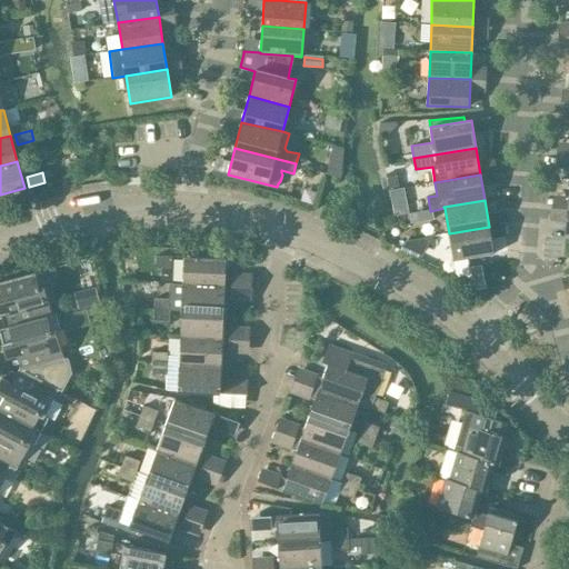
[(449,233),(453,261),(495,255),(489,227),(449,233)]
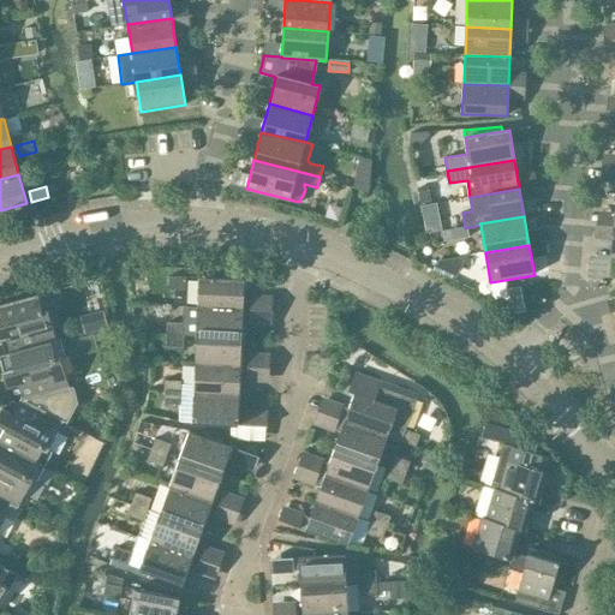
[(440,260),(435,266),(453,274),(461,257),(440,260)]
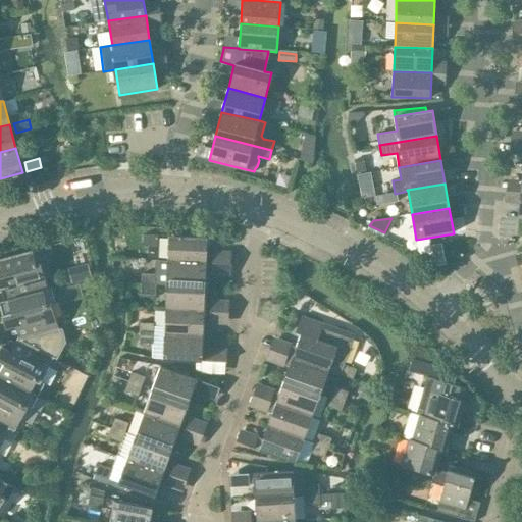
[(143,246),(157,246),(158,236),(144,235),(143,246)]
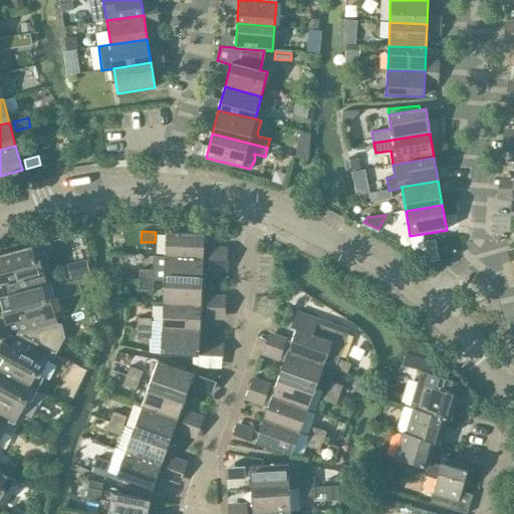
[(167,232),(165,257),(208,259),(209,249),(204,249),(205,234),(167,232)]
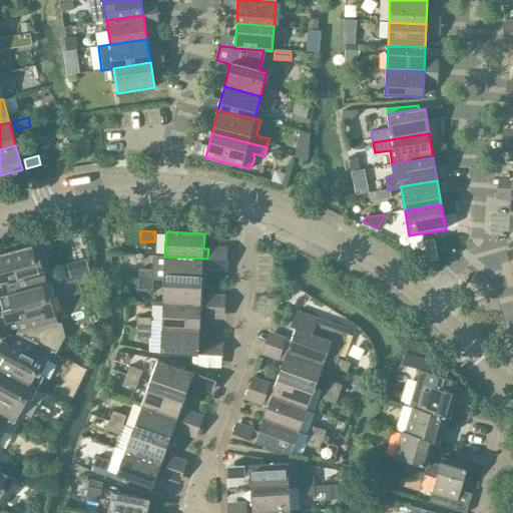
[(424,240),(427,262),(438,260),(434,238),(424,240)]
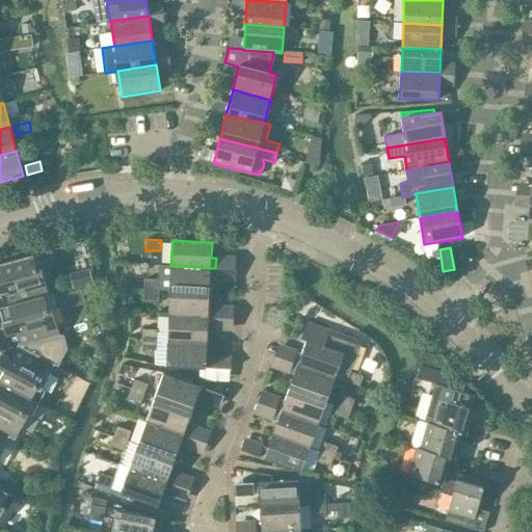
[(8,306),(20,302),(44,297),(49,295),(42,268),(45,267),(42,254),(43,254),(42,253),(0,263),(0,292),(5,291),(8,306)]
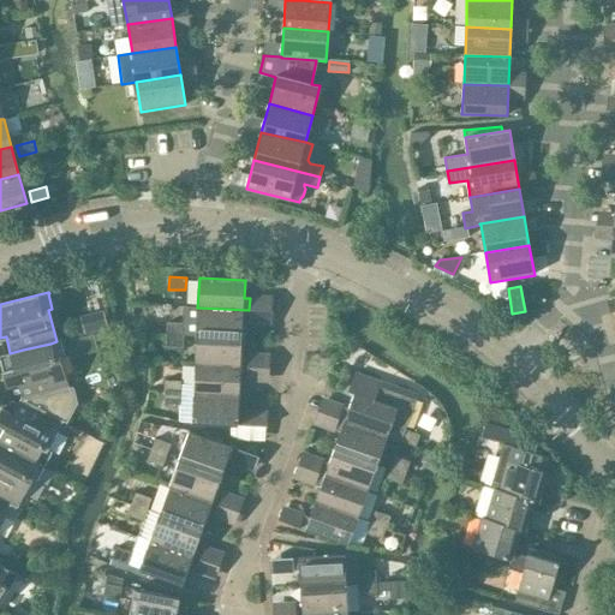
[(183,335),(196,336),(242,338),(243,321),(249,321),(249,310),(197,308),(187,306),(186,320),(184,323),(183,335)]
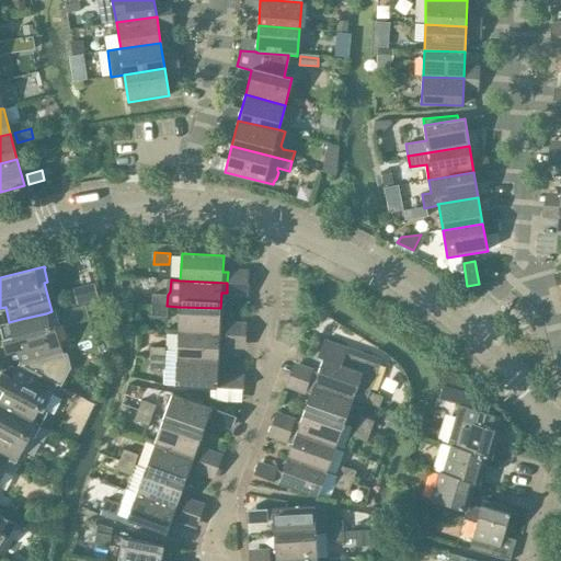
[(151,305),(167,306),(168,295),(152,294),(151,305)]
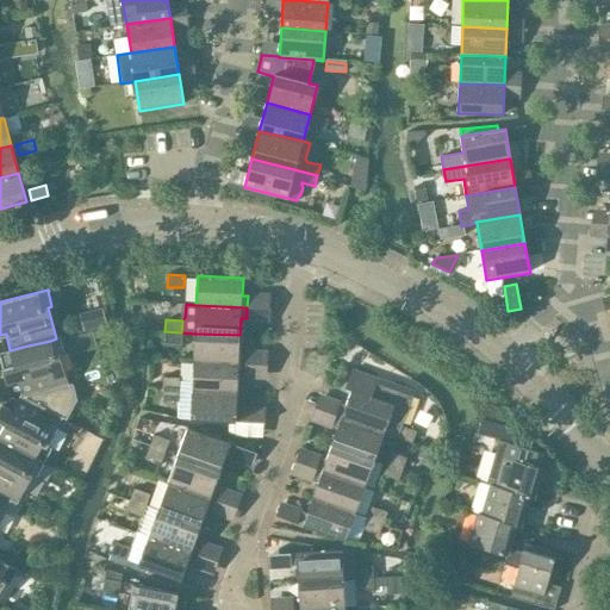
[(165,343),(181,344),(181,332),(165,331),(165,343)]
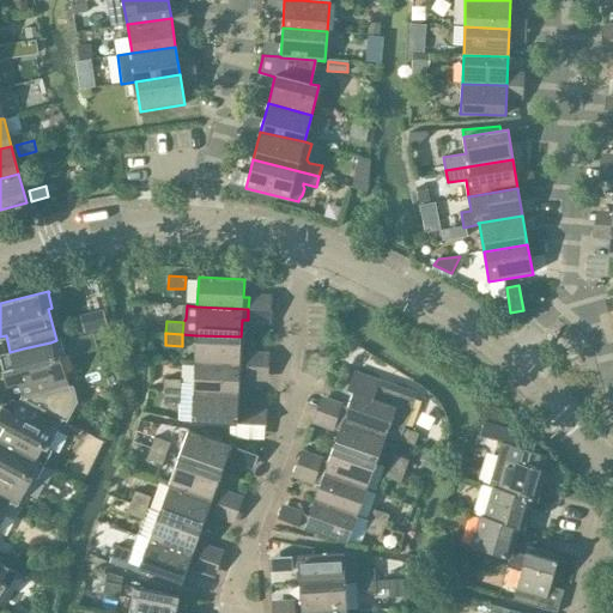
[(195,335),(194,363),(246,366),(247,354),(241,354),(241,337),(195,335)]
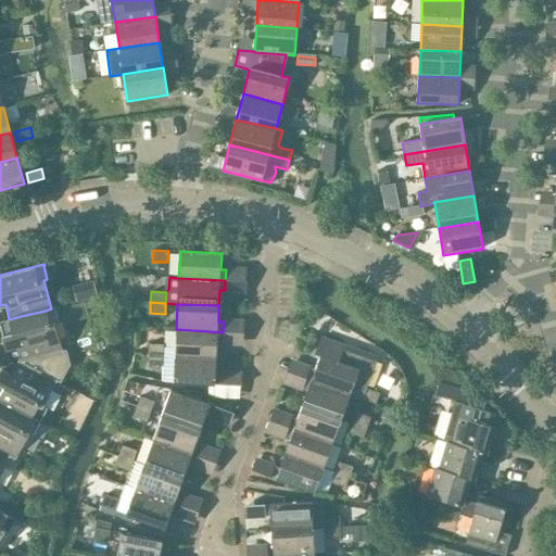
[(29,366),(57,381),(61,383),(71,364),(66,349),(62,350),(54,321),(50,323),(46,311),(21,316),(9,319),(0,321),(0,327),(5,350),(16,346),(20,358),(19,361),(29,366)]
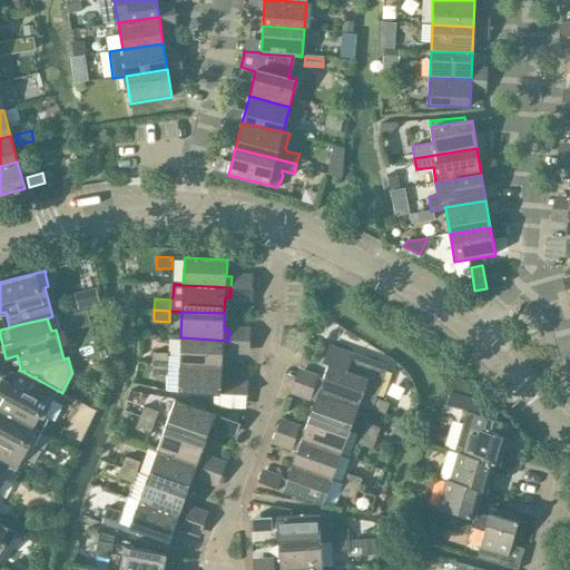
[(180,337),(179,364),(222,366),(223,351),(228,351),(228,341),(180,337)]
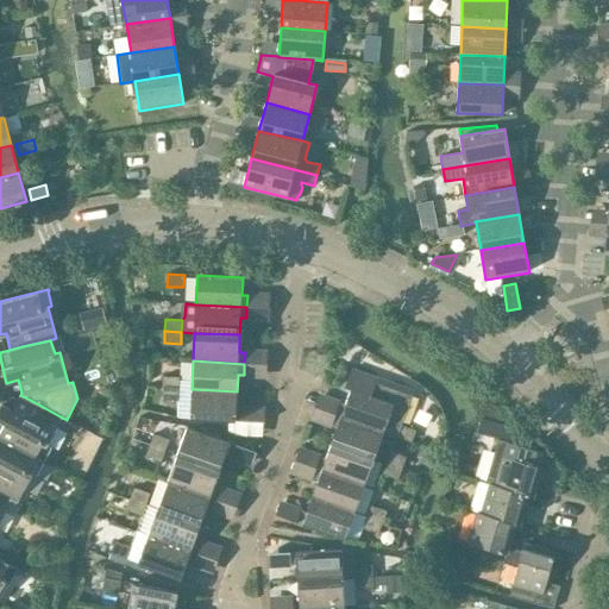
[(336,414),(383,432),(412,443),(415,431),(401,426),(414,391),(351,369),(345,388),(350,390),(345,406),(339,403),(336,414)]
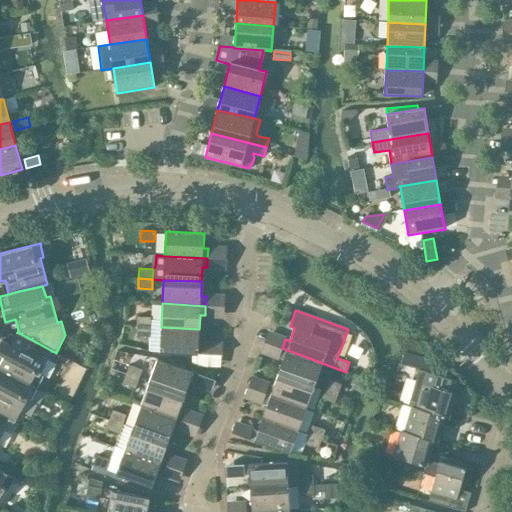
[(136,326),(150,327),(151,317),(137,316),(136,326)]
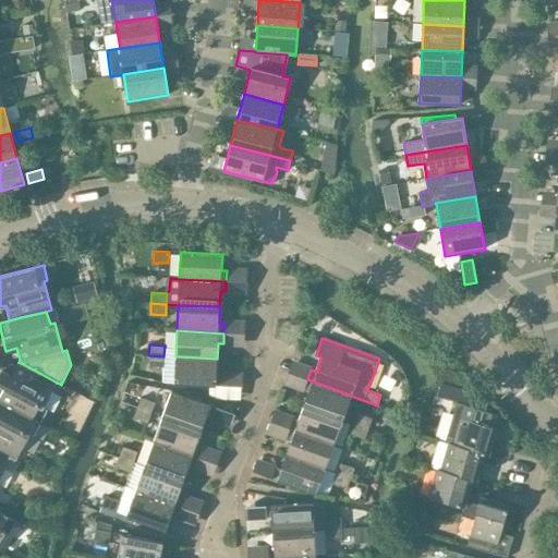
[(148,366),(164,367),(164,356),(148,355),(148,366)]
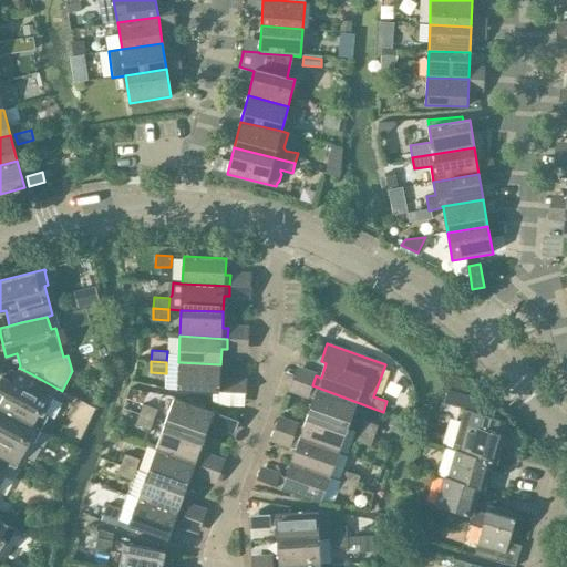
[(177,390),(225,392),(225,381),(219,381),(220,364),(178,362),(177,390)]
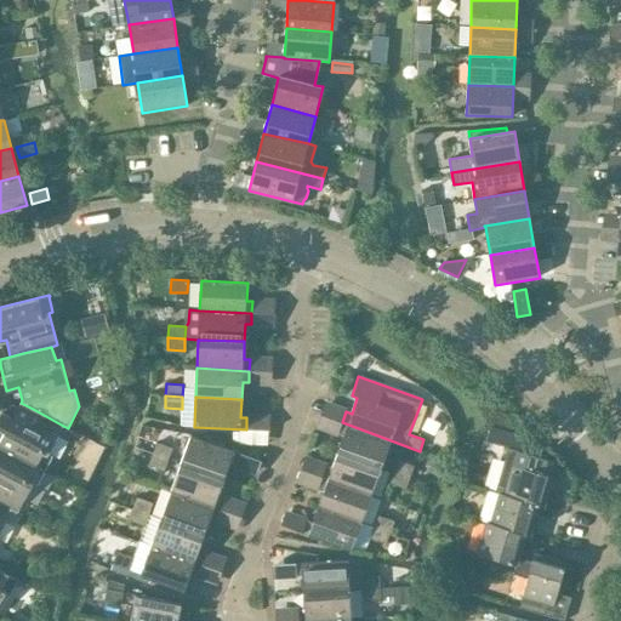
[(1,412),(0,415),(0,446),(45,471),(52,457),(49,455),(63,426),(33,409),(21,403),(12,419),(1,412)]
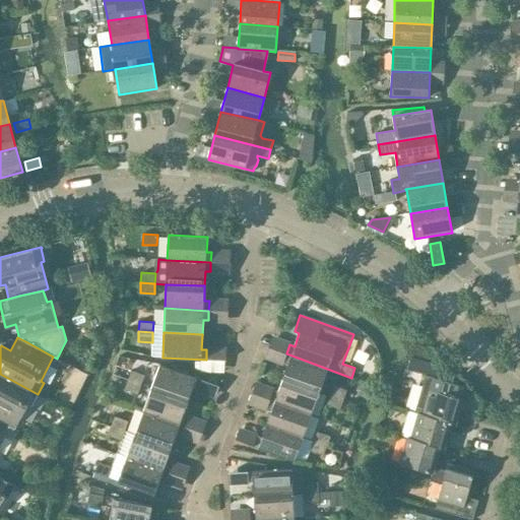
[(282,378),(319,392),(327,369),(286,353),(283,363),(287,365),(282,378)]
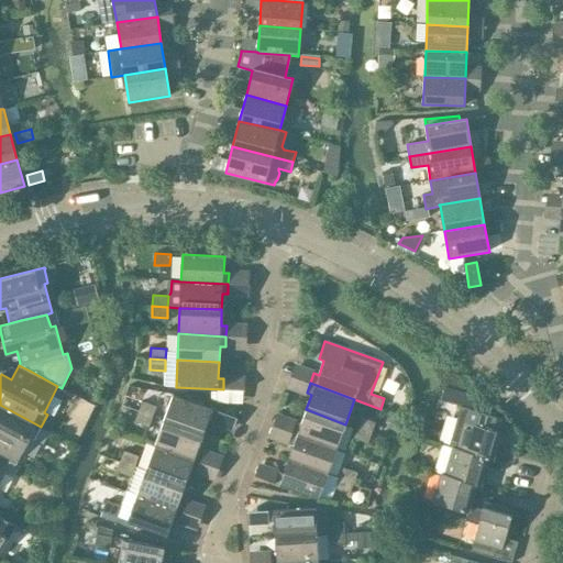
[(173,396),(164,421),(203,434),(209,420),(213,422),(218,411),(173,396)]
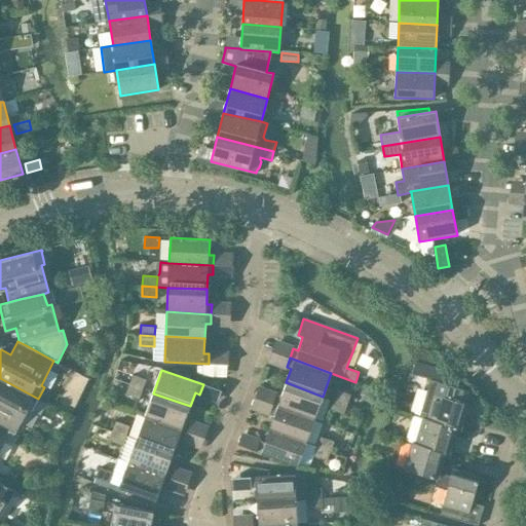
[(129,384),(143,389),(146,380),(133,375),(129,384)]
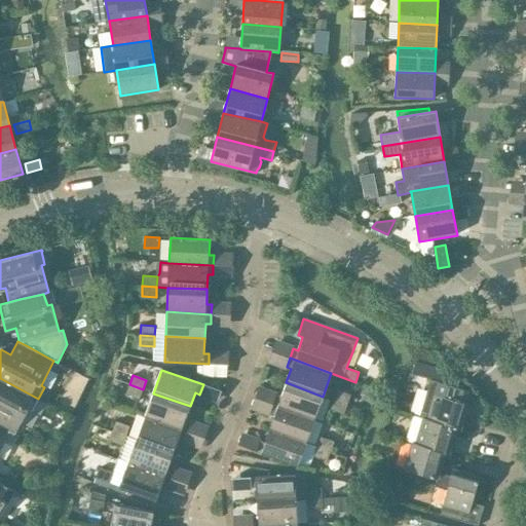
[(0,425),(9,431),(14,435),(28,409),(31,411),(38,400),(38,399),(0,378),(0,425)]
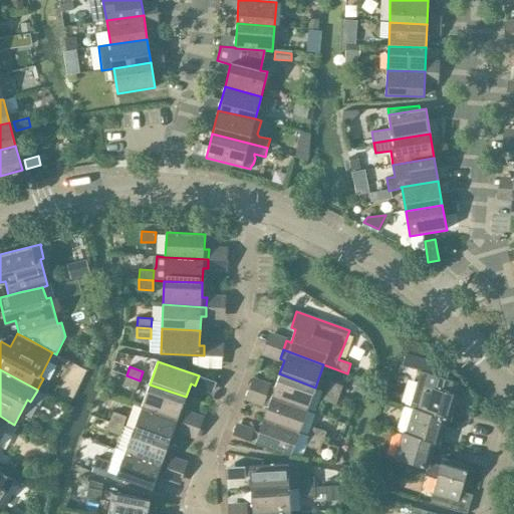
[(414,409),(417,410),(457,422),(460,414),(452,412),(457,395),(454,394),(457,381),(420,370),(410,408),(414,409)]
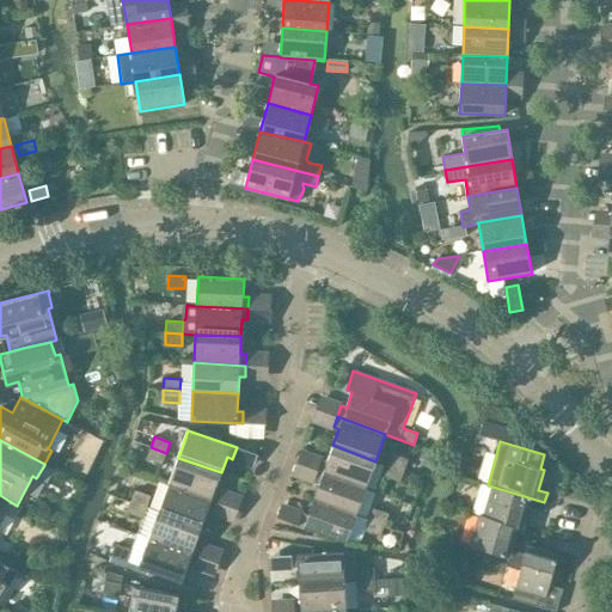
[(318,470),(366,488),(375,461),(332,445),(328,461),(322,459),(318,470)]
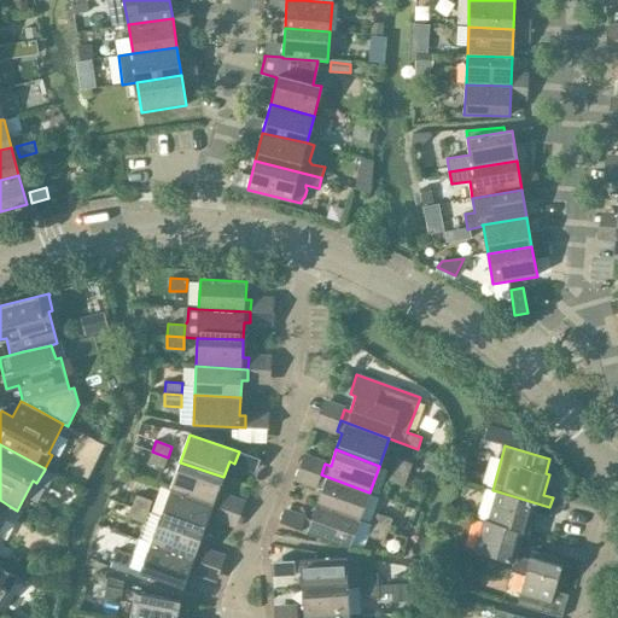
[(147,464),(163,468),(168,458),(152,452),(147,464)]
